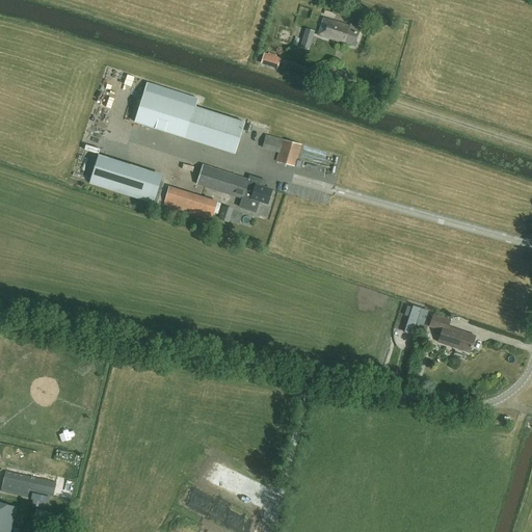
[(354,46),(360,27),(350,24),(349,26),(323,19),(319,35),(354,46)]
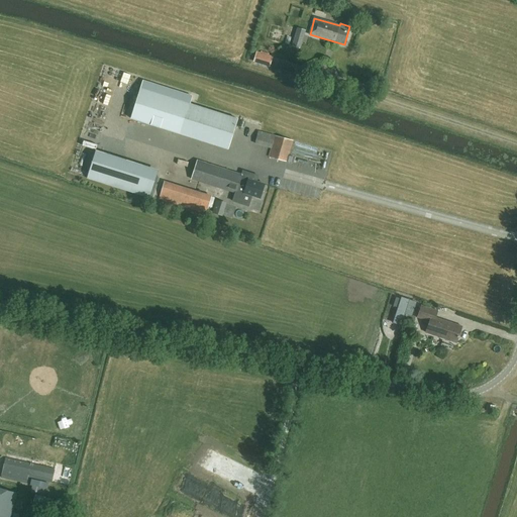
[(269,66),(272,58),(256,53),(253,62),(269,66)]
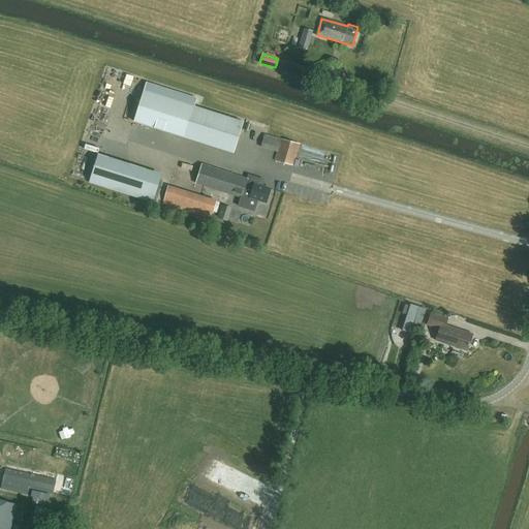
[(134,121),(183,136),(192,106),(195,106),(198,98),(147,82),(134,121)]
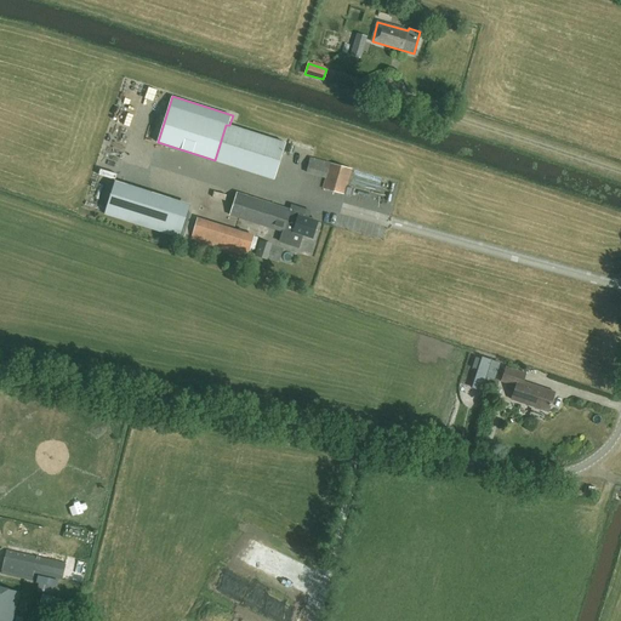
[(226,125),(215,160),(274,180),(285,143),(229,125),(226,125)]
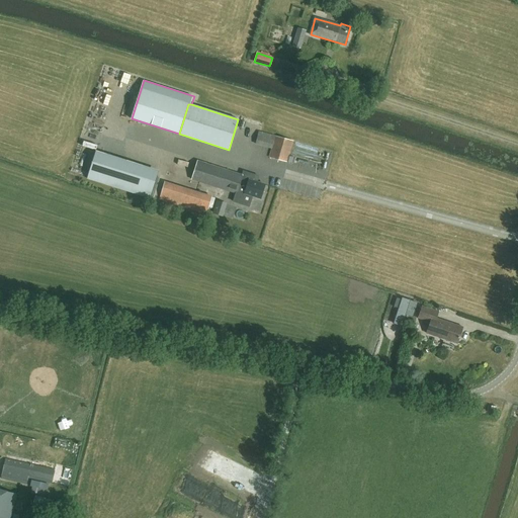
[(275,136),(269,157),(287,162),(293,141),(275,136)]
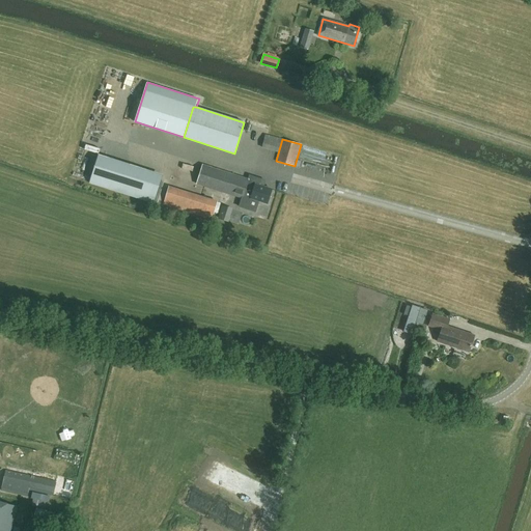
[(101,152),(91,179),(157,201),(165,173),(101,152)]
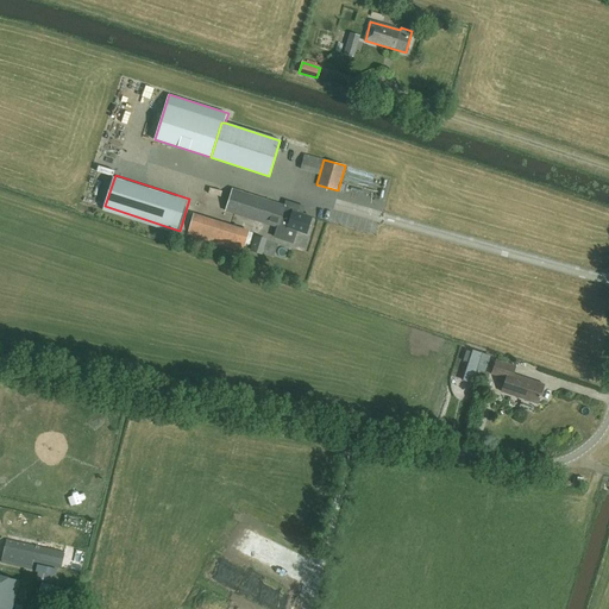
[(232,189),(225,211),(277,226),(275,233),(281,236),(280,238),(292,243),(296,230),(306,233),(312,218),(293,211),(295,203),(286,200),(284,206),(232,189)]
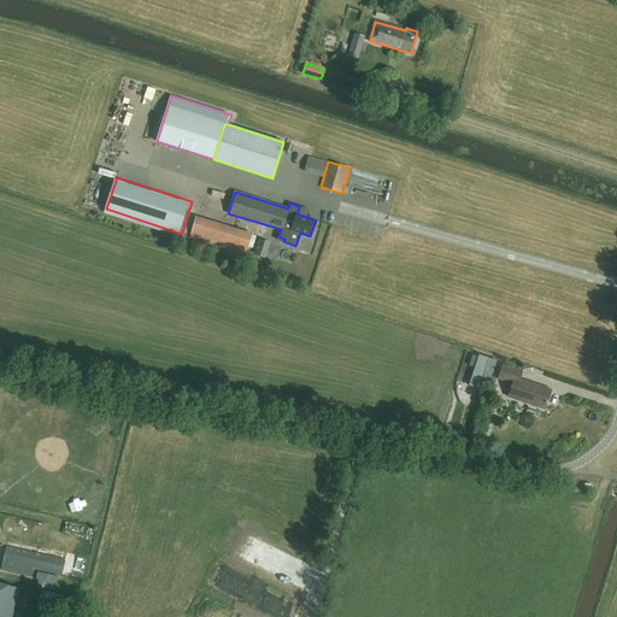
[(247,251),(252,234),(197,216),(191,235),(209,240),(209,239),(247,251)]
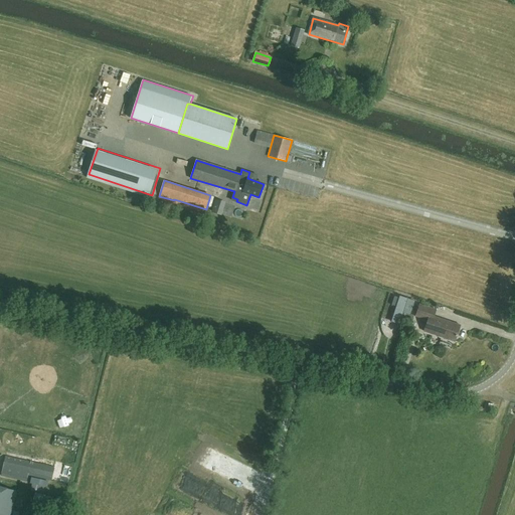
[(391,323),(399,325),(402,313),(409,316),(414,303),(399,298),(391,323)]
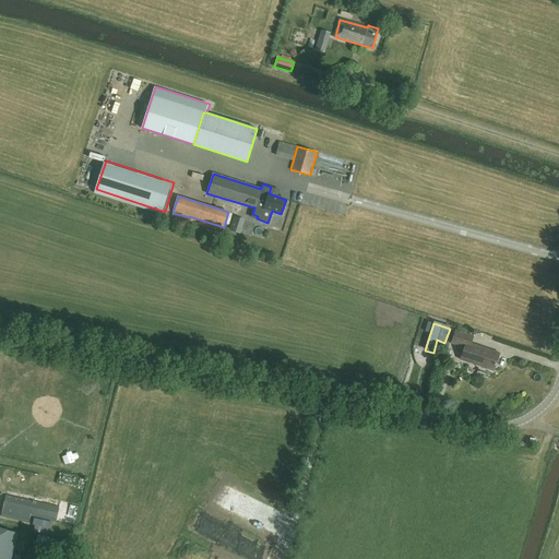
[(494,370),(499,353),(471,343),(473,336),(455,330),(451,343),(464,347),(461,359),(494,370)]
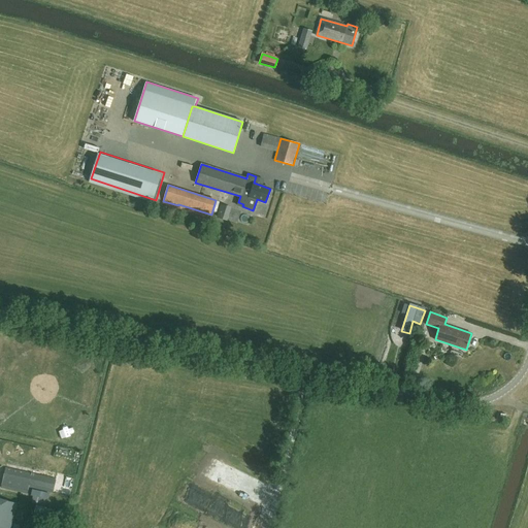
[(452,316),(451,322),(462,325),(464,320),(452,316)]
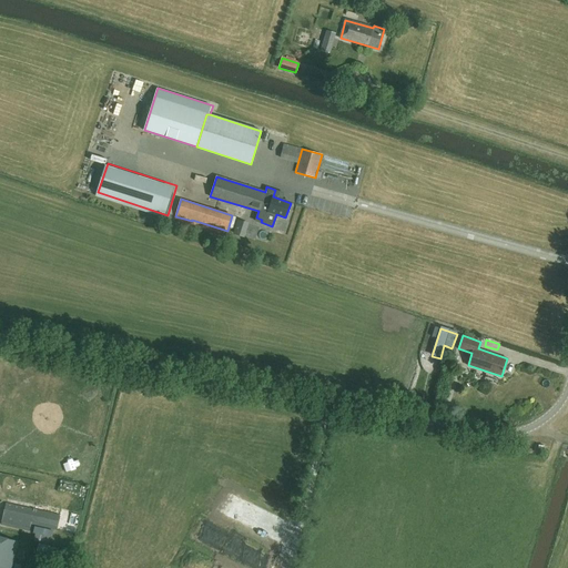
[(7,501),(1,525),(30,531),(32,521),(57,527),(60,514),(7,501)]
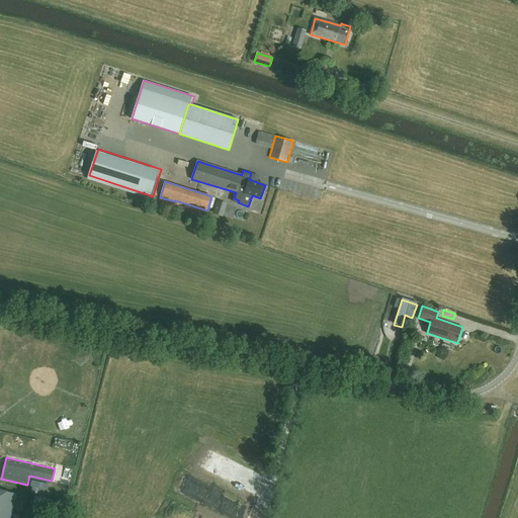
[(197,495),(207,500),(212,487),(203,483),(197,495)]
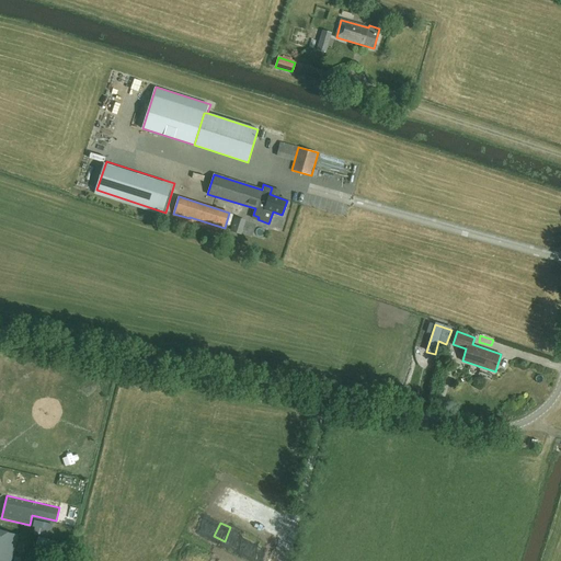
[(11,560),(19,535),(0,529),(0,560),(11,560)]
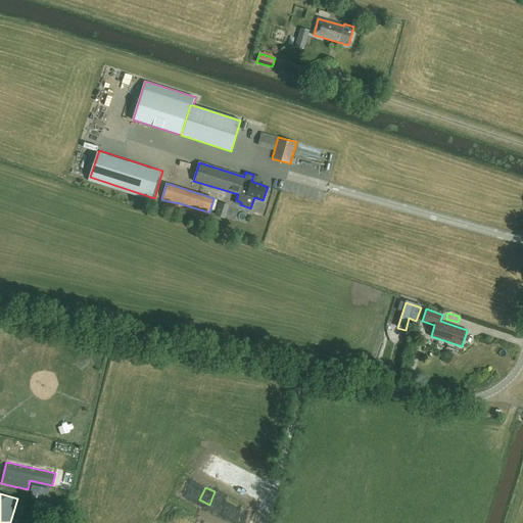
[(36,500),(33,508),(51,513),(53,506),(36,500)]
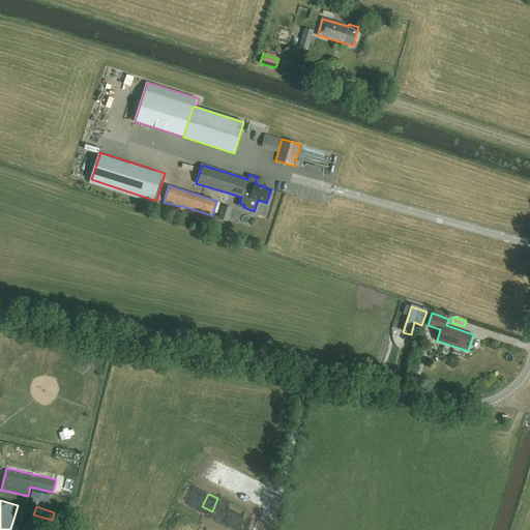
All buildings are outlined.
